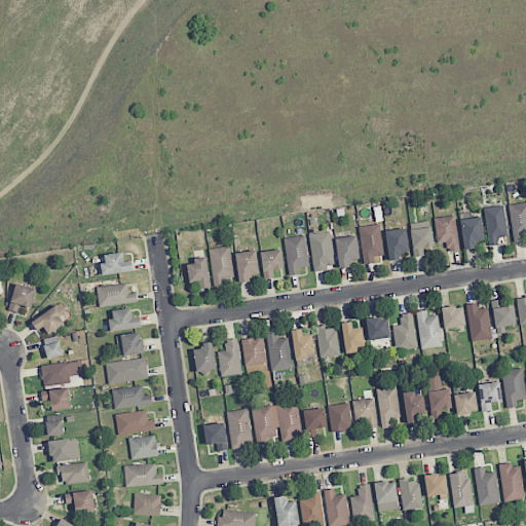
[(525,202),(508,205),(514,242),(525,239),(525,202)]
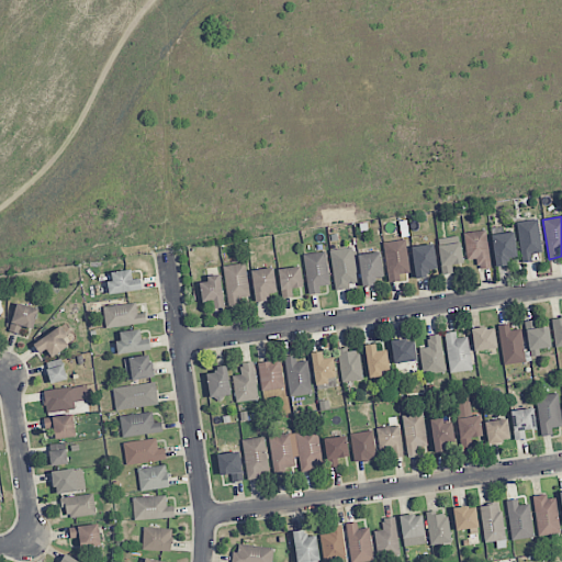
[(532,261),(531,254),(541,253),(538,221),(517,222),(520,262),(532,261)]
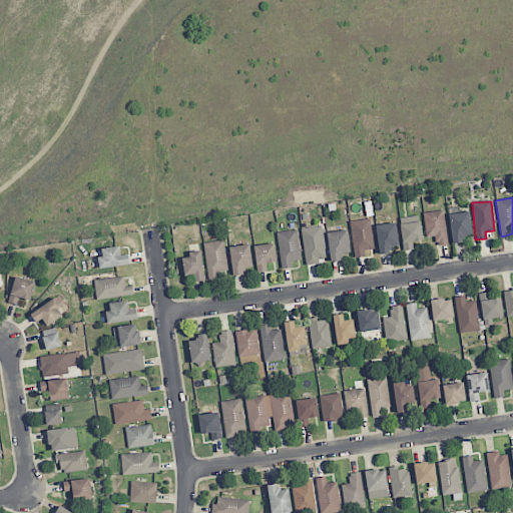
[(448,244),(444,210),(424,212),(426,237),(435,236),(436,245),(448,244)]
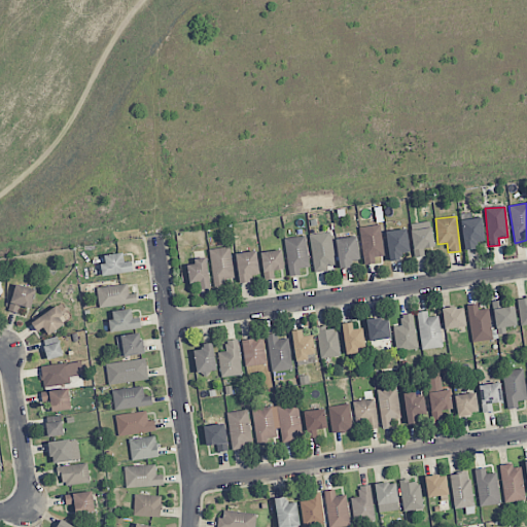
[(484,242),(482,218),(462,218),(464,249),(476,249),(476,242),(484,242)]
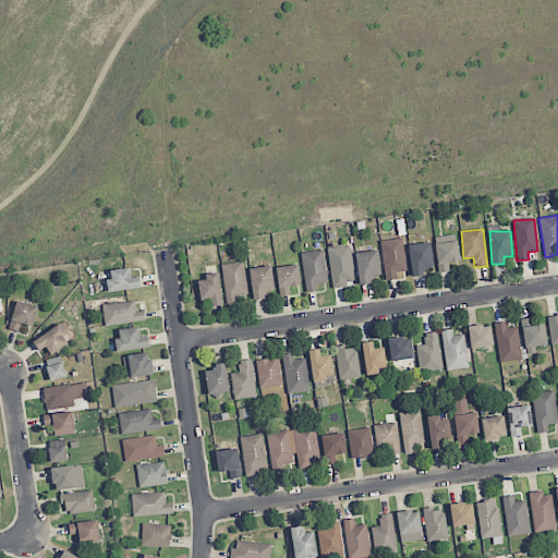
[(397,279),(396,273),(408,270),(402,238),(379,242),(386,280),(397,279)]
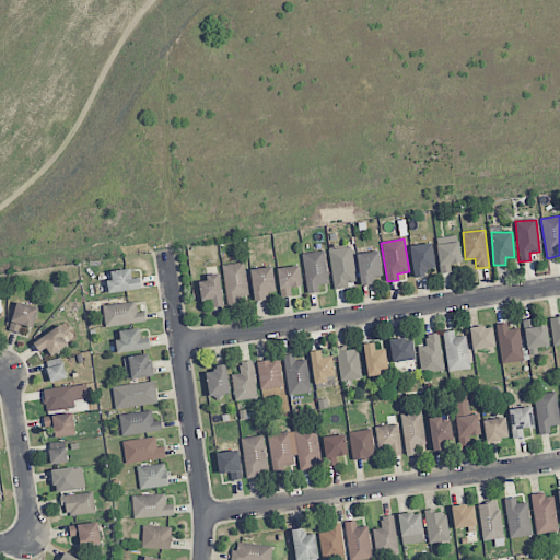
[(452,271),(451,264),(462,263),(458,242),(435,245),(441,273),(452,271)]
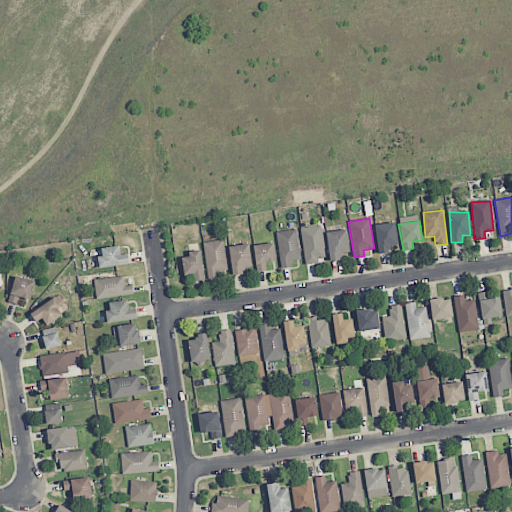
[(377,253),(390,253),(389,246),(397,245),(396,223),(375,224),(377,253)]
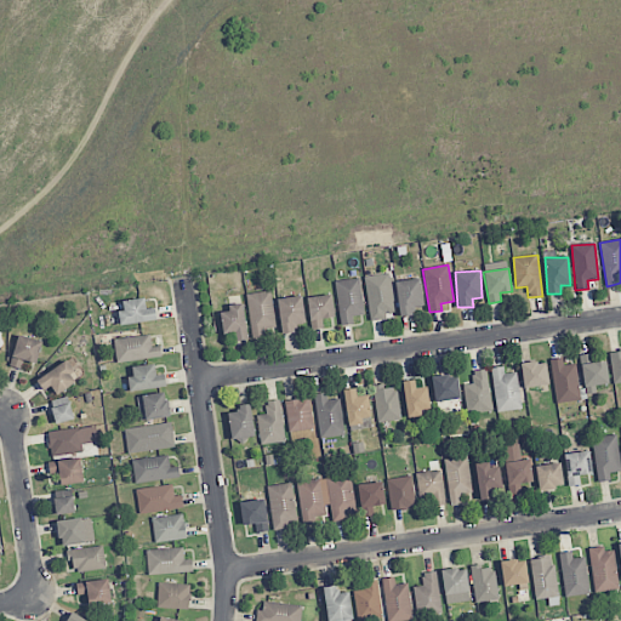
[(397,312),(391,273),(364,277),(371,322),(387,319),(387,313),(397,312)]
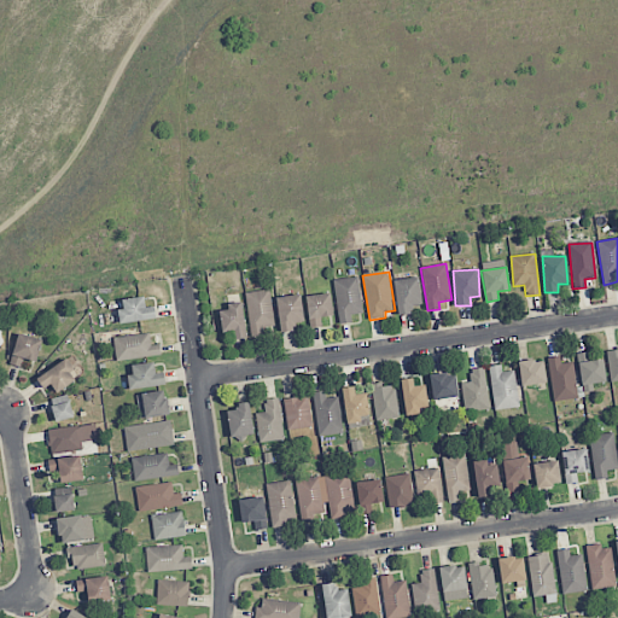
[(362,314),(359,277),(333,280),(338,324),(351,322),(351,315),(362,314)]
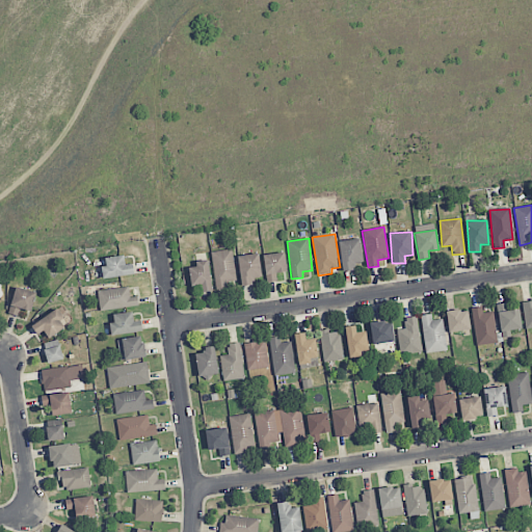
[(362,263),(361,239),(340,240),(341,271),(354,270),(353,263),(362,263)]
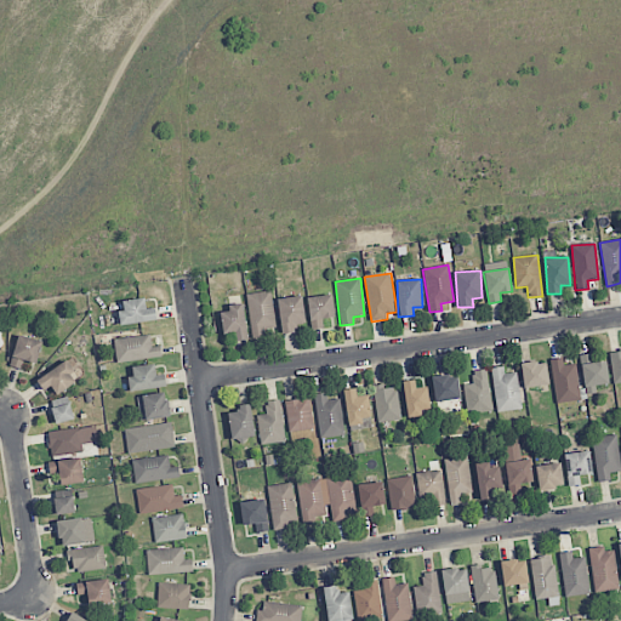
[(272,292),(248,294),(250,337),(265,337),(265,329),(274,329),(272,292)]
